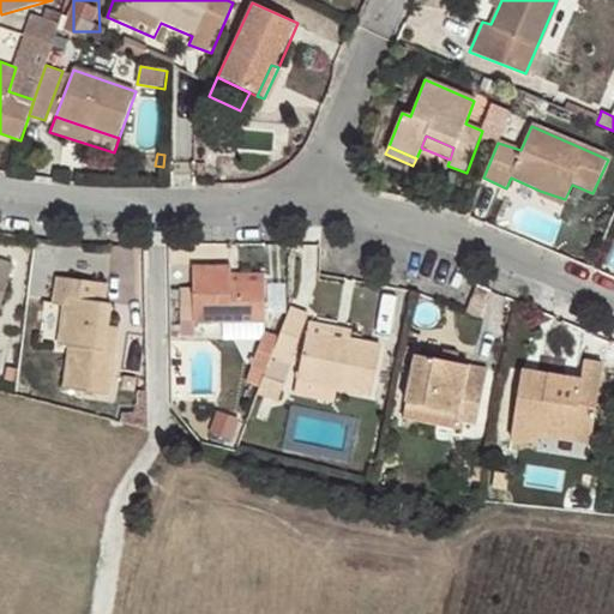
[(563,208),(565,199),(540,191),(537,197),(563,208)]
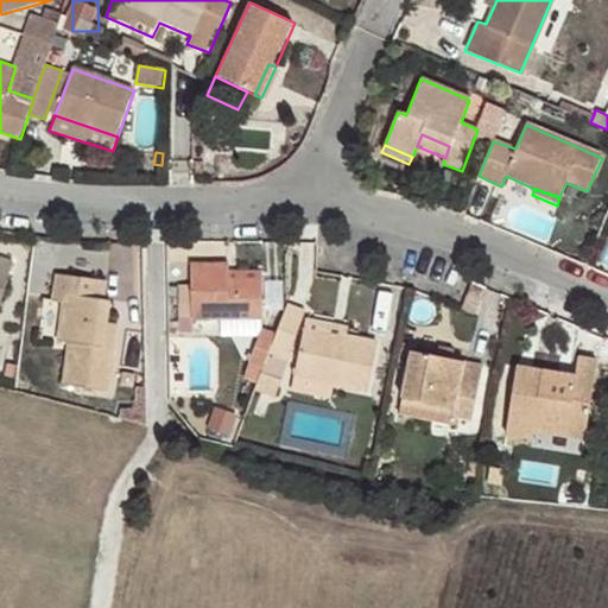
[(0,304),(13,263),(0,258),(0,304)]
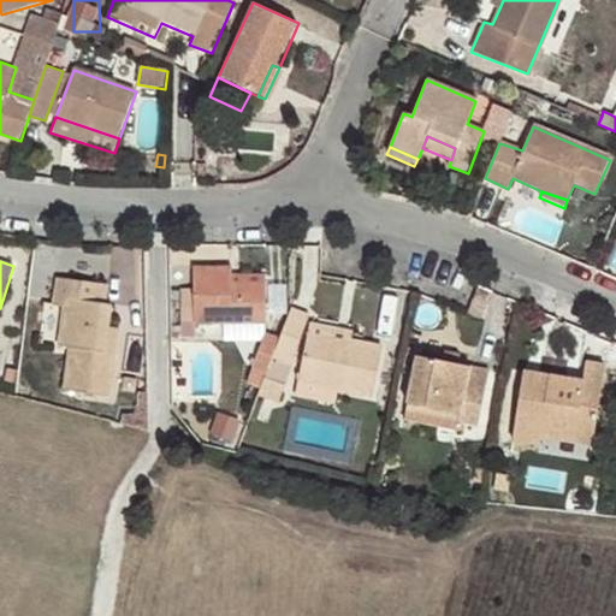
[(267,323),(266,282),(234,282),(234,274),(234,268),(194,270),(195,324),(267,323)]
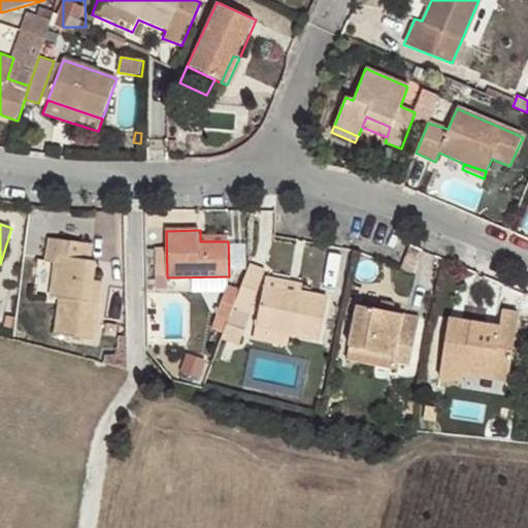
[(94,340),(98,308),(101,281),(94,279),(95,261),(91,260),(93,244),(50,237),(45,261),(55,263),(50,296),(59,298),(54,335),(94,340)]
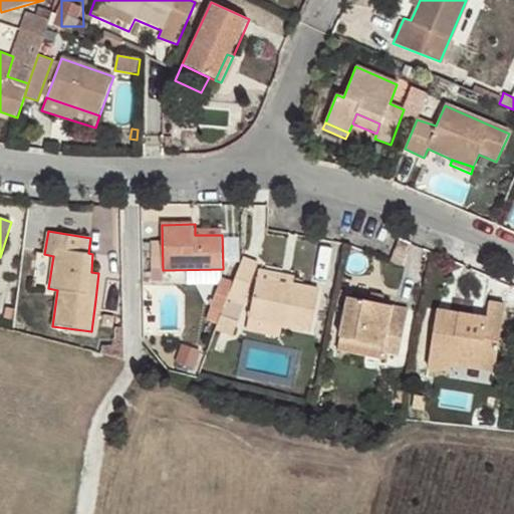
[(399,238),(390,260),(403,266),(411,243),(399,238)]
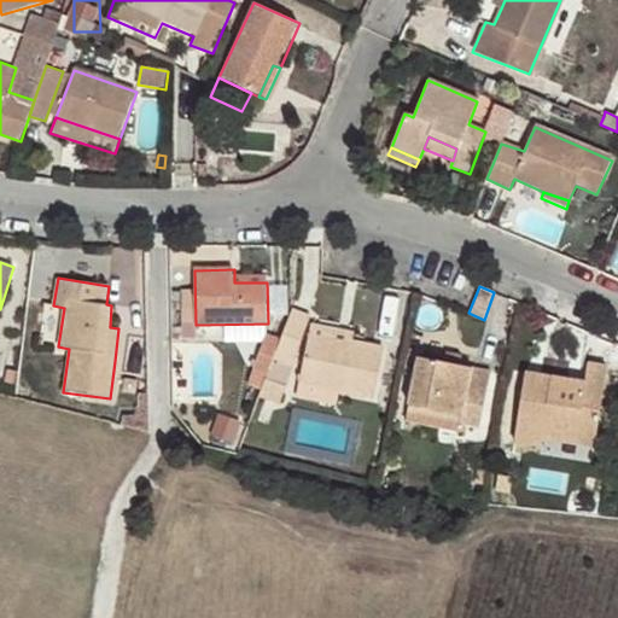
[(310,316),(292,309),(280,340),(273,361),(291,366),(310,316)]
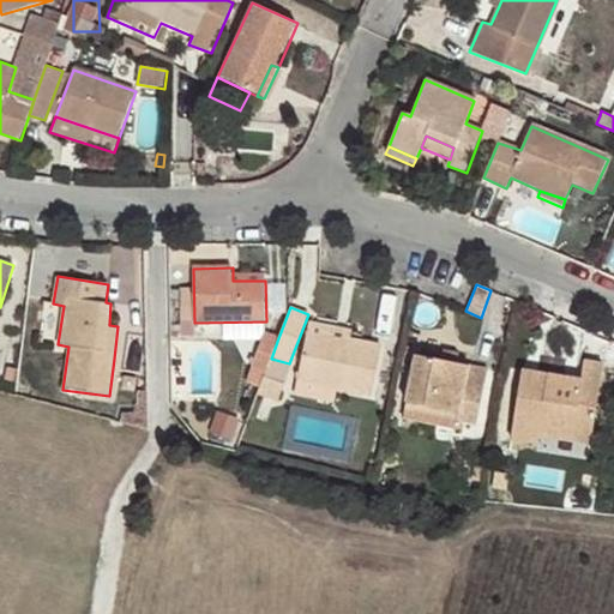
[(306,333),(350,341),(353,330),(309,320),(306,333)]
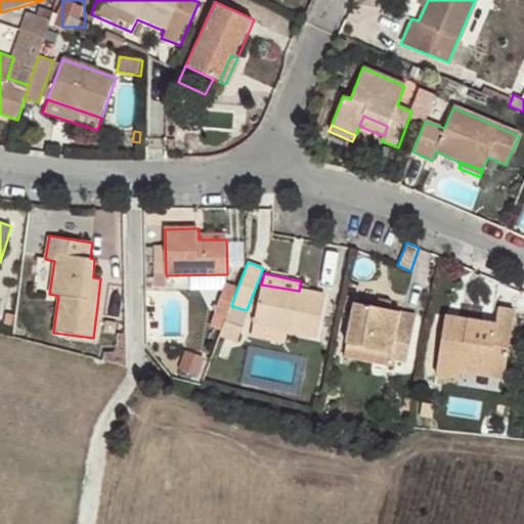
[(100,278),(97,306),(115,307),(118,279),(100,278)]
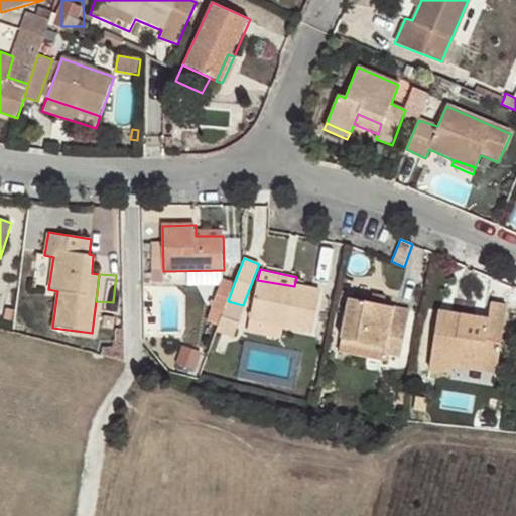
[(210,310),(222,315),(228,301),(234,284),(222,280),(210,310)]
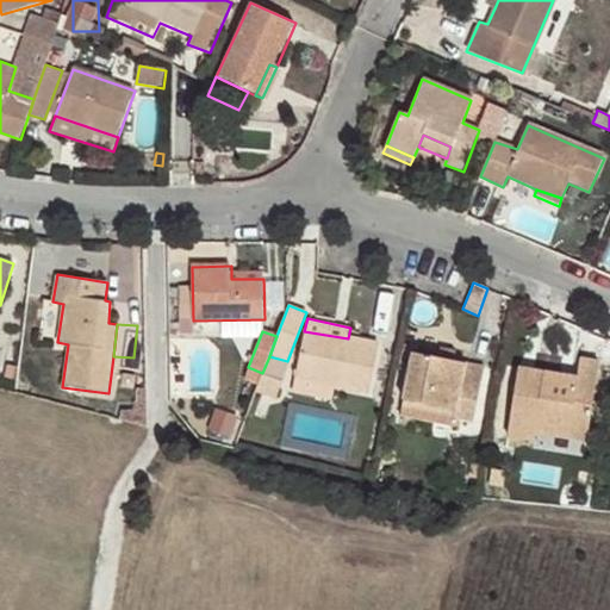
[(380,344),(348,338),(304,331),(294,378),(367,393),(380,344)]
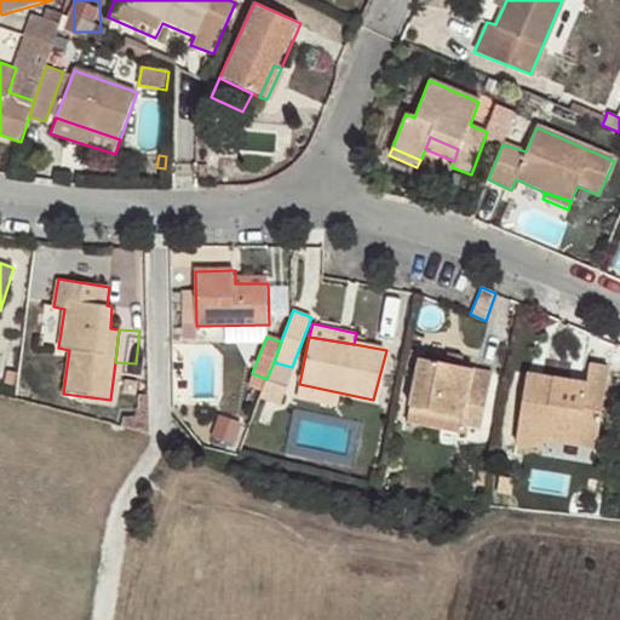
[(445,363),(461,366),(464,357),(447,354),(445,363)]
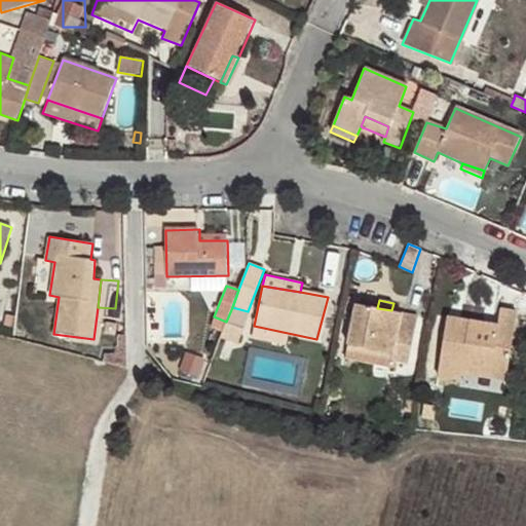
[(419,316),(391,310),(377,308),(357,304),(346,345),(393,353),(392,362),(410,364),(419,316)]
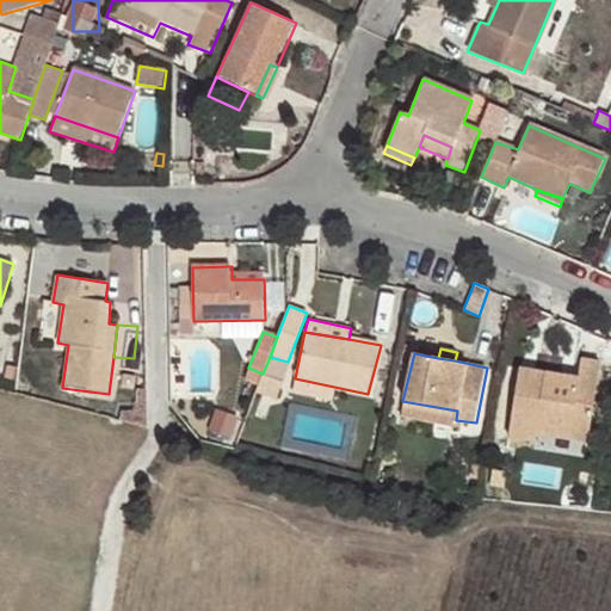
[(537,427),(588,434),(600,364),(580,359),(578,377),(520,370),(508,436),(536,442),(537,433),(537,427)]
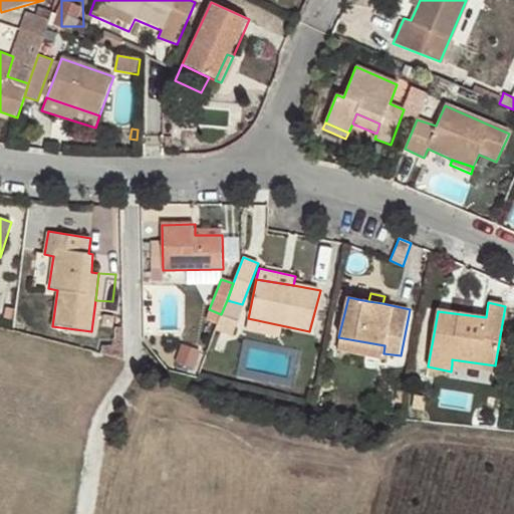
[(221,315),(215,330),(233,336),(237,321),(221,315)]
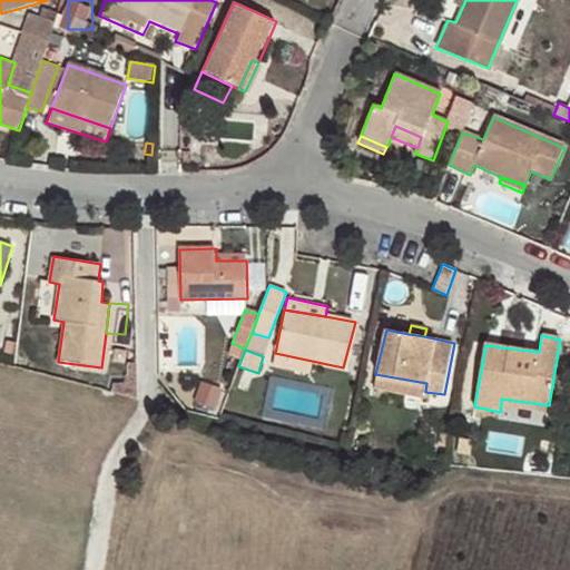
[(423,399),(425,392),(426,383),(375,374),(372,389),(423,399)]
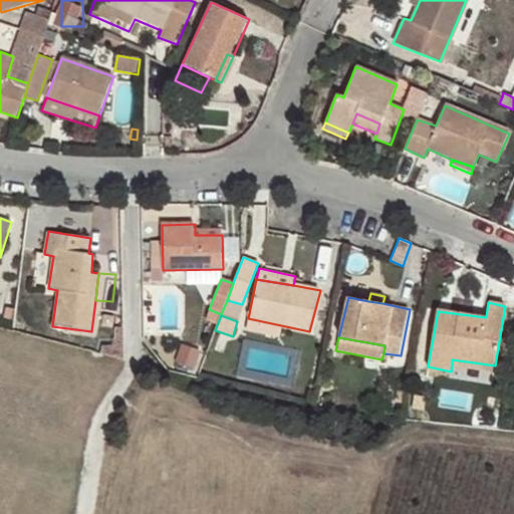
[(102,345),(100,354),(118,358),(123,360),(123,350),(102,345)]
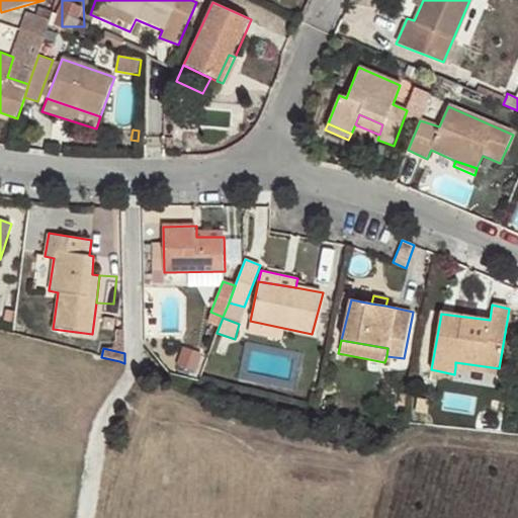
[(498,374),(499,368),(455,362),(455,367),(498,374)]
